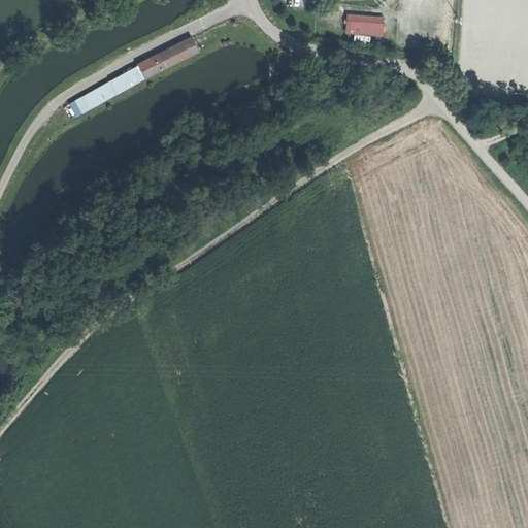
[(347,17),(347,25),(384,27),(384,19),(347,17)]
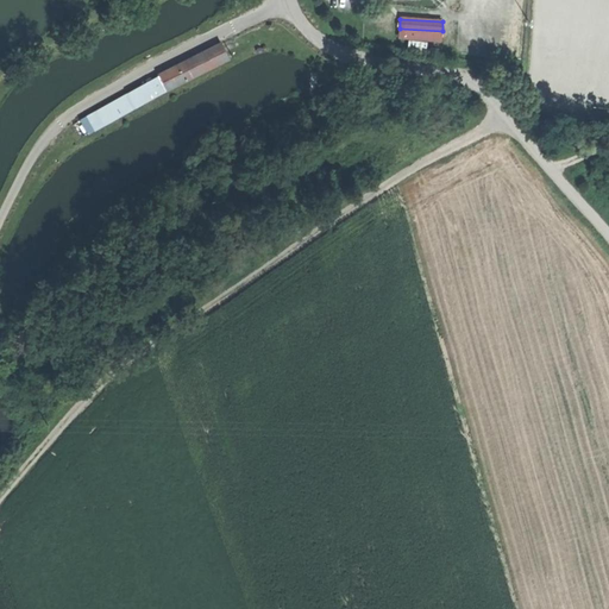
[(400,29),(399,39),(441,42),(443,31),(400,29)]
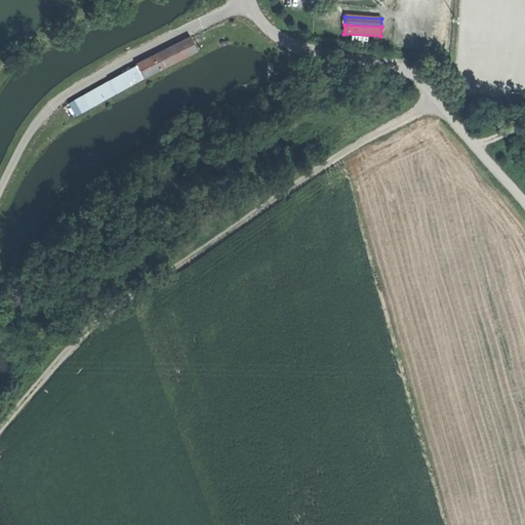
[(117,79),(123,90),(198,53),(192,41),(117,79)]
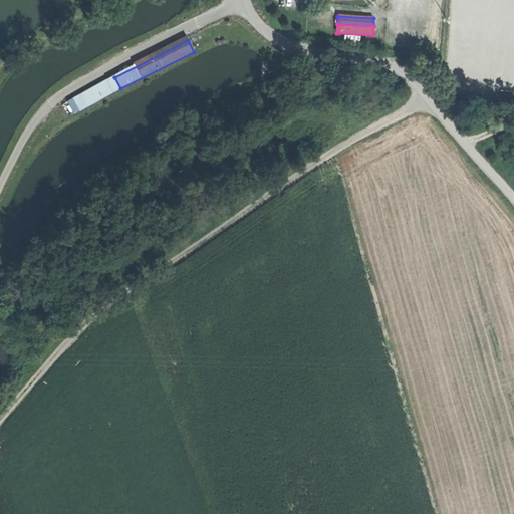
[(100,98),(120,88),(114,77),(94,87),(100,98)]
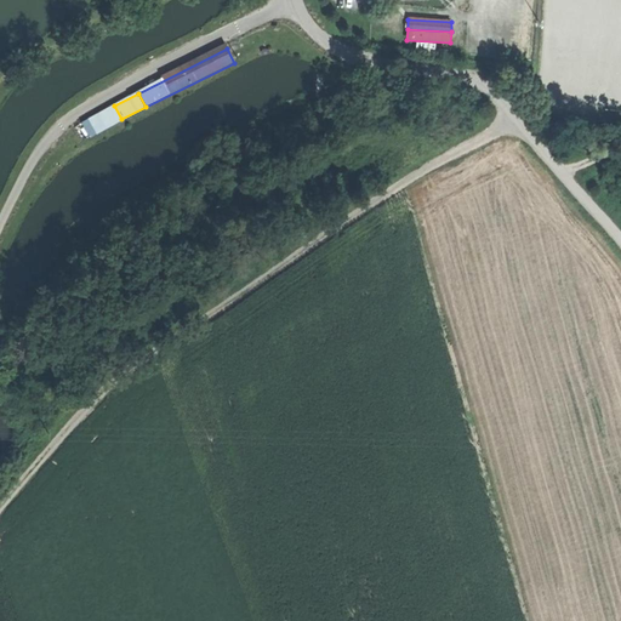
[(104,127),(121,119),(114,106),(97,114),(104,126),(104,127)]
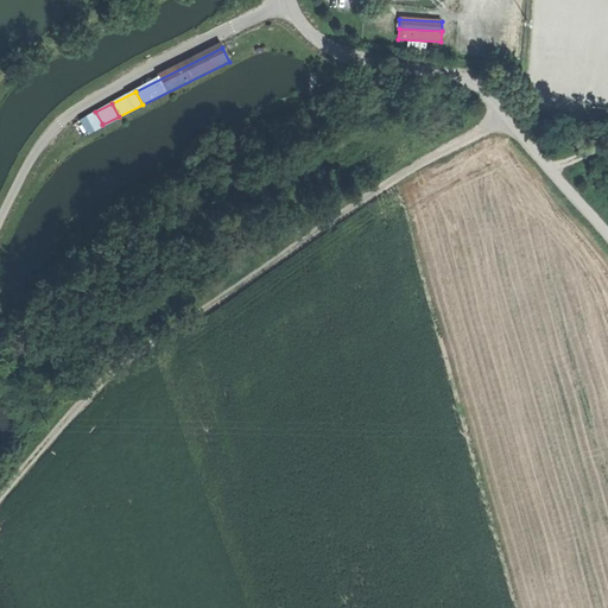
[(93,128),(102,124),(95,112),(87,115),(93,128)]
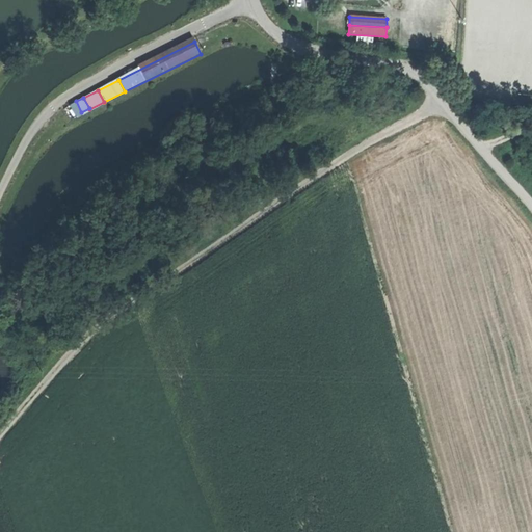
All buildings are outlined.
